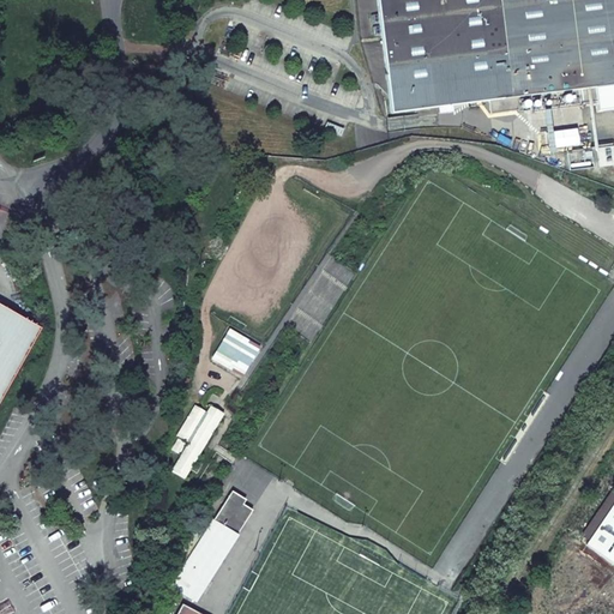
[(613,0),(377,0),(391,112),(488,100),(517,97),(595,88),(613,84),(613,0)]
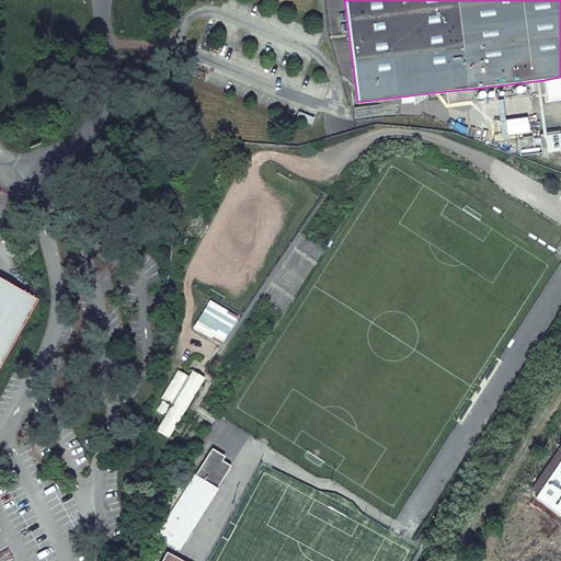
[(560,77),(544,80),(546,101),(560,99),(560,77)]
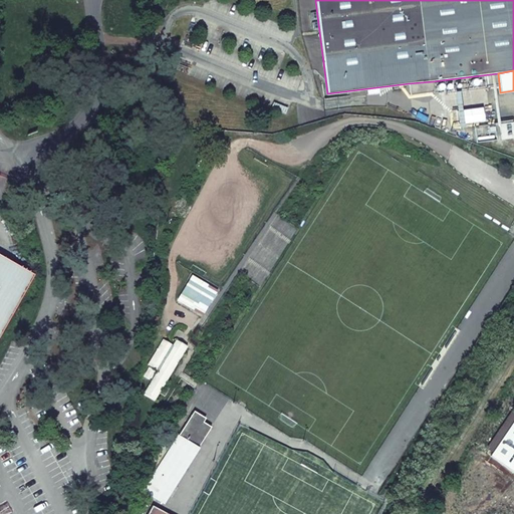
[(409,83),(411,95),(434,92),(433,81),(409,83)]
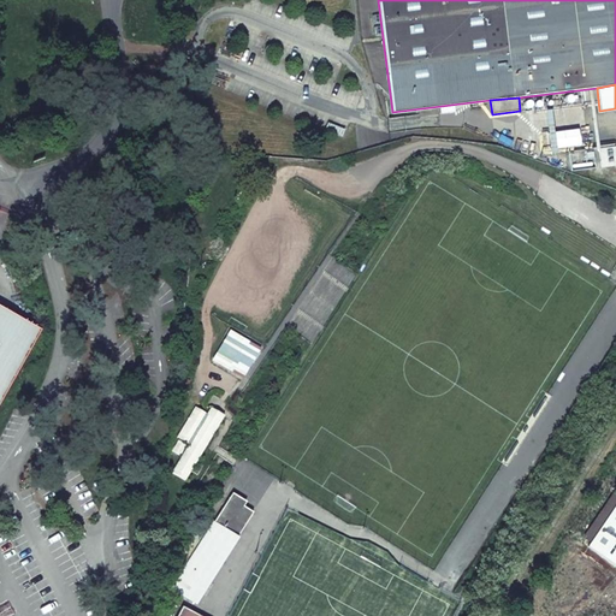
[(598,147),(600,166),(615,164),(615,161),(614,144),(598,147)]
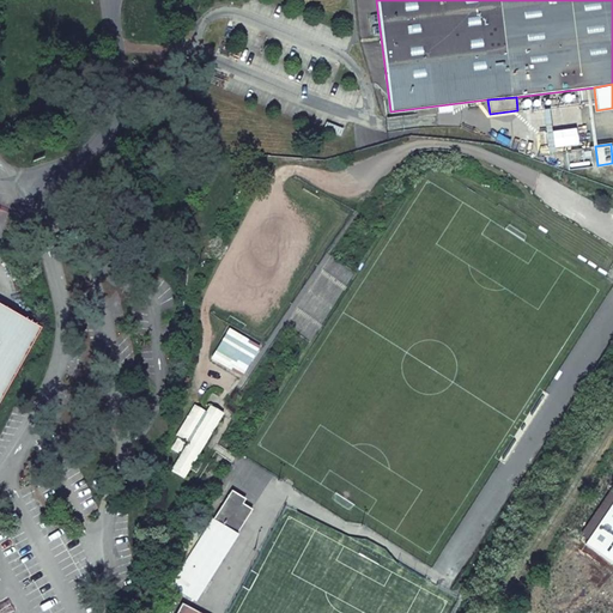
[(0,399),(42,326),(0,301),(0,399)]
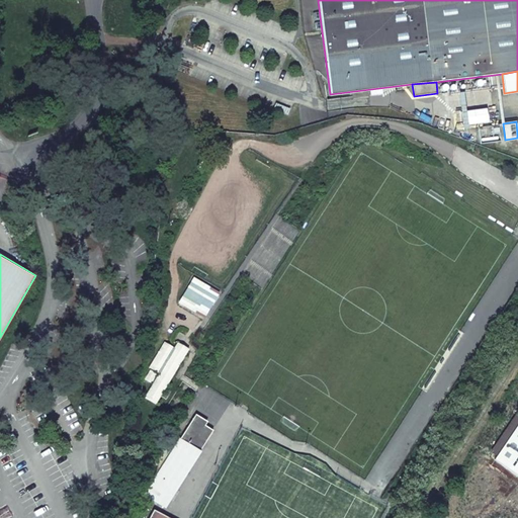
[(157,407),(189,351),(178,345),(174,350),(165,344),(150,370),(159,375),(146,400),(157,407)]
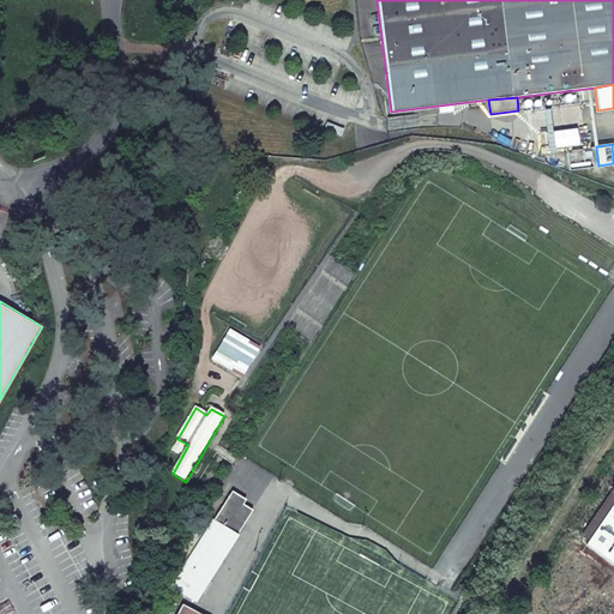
[(180,457),(186,446),(179,441),(173,452),(180,457)]
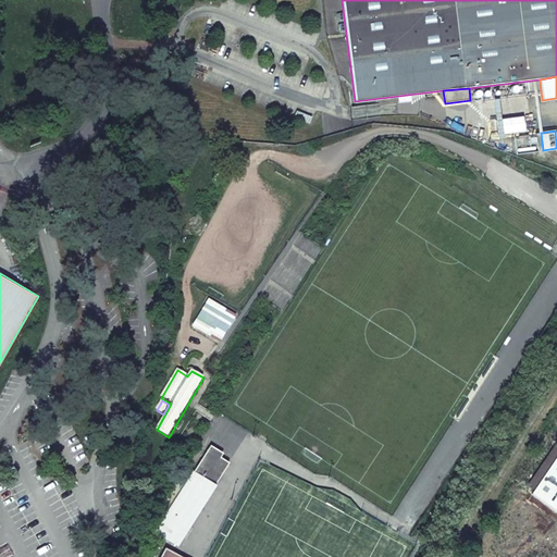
[(199,441),(190,453),(197,457),(205,444),(199,441)]
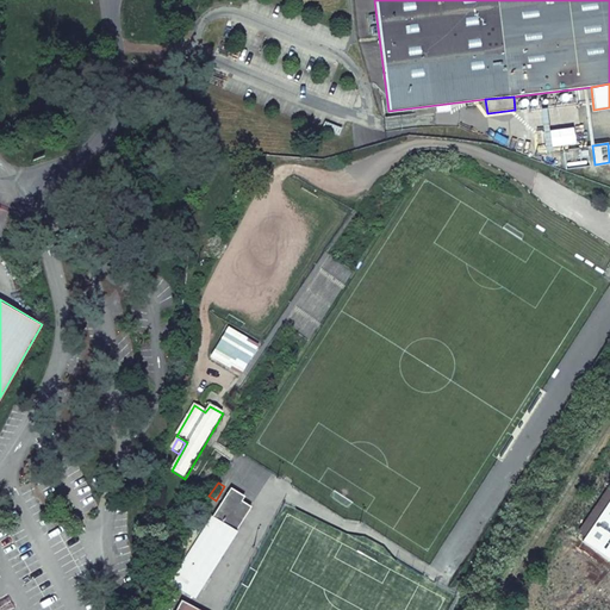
[(193,598),(234,533),(250,509),(237,500),(241,496),(230,490),(212,518),(170,584),(193,598)]
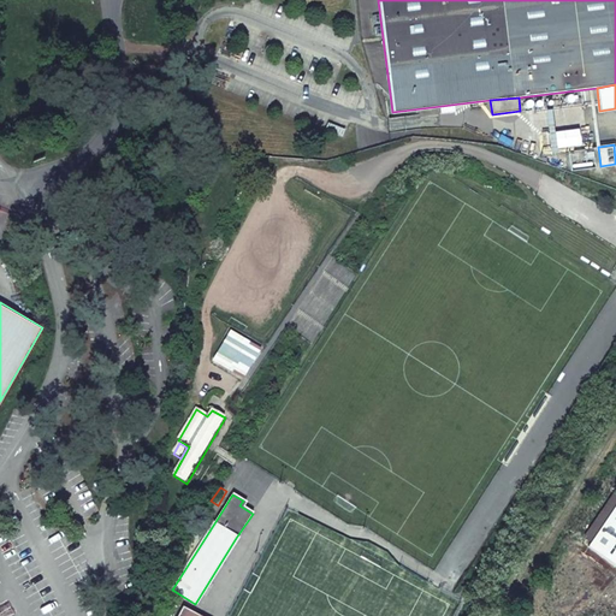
[(615,504),(587,546),(615,566),(615,504)]
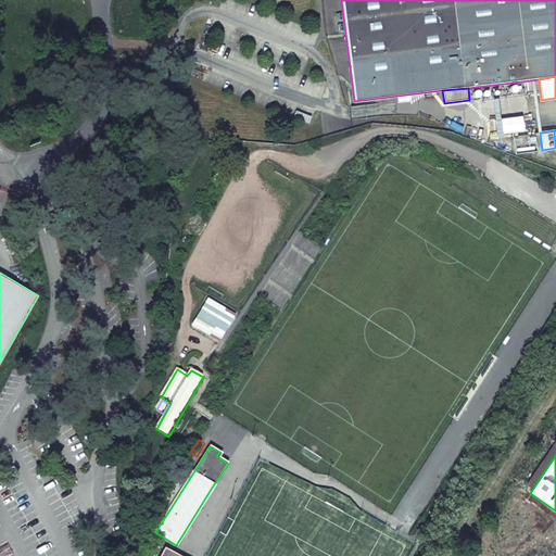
[(168,507),(190,474),(179,468),(159,501),(168,507)]
